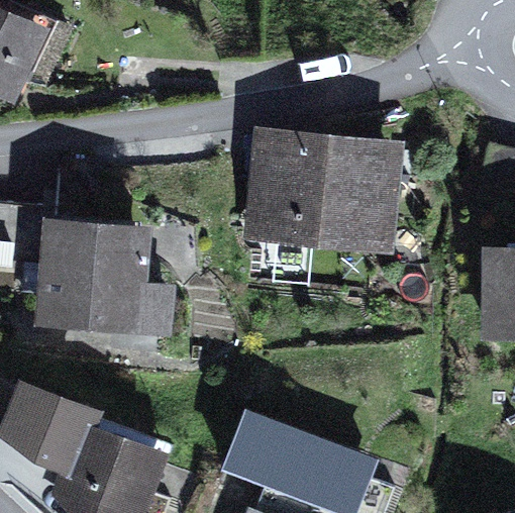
[(50,31),(0,7),(0,100),(13,107),(50,31)]
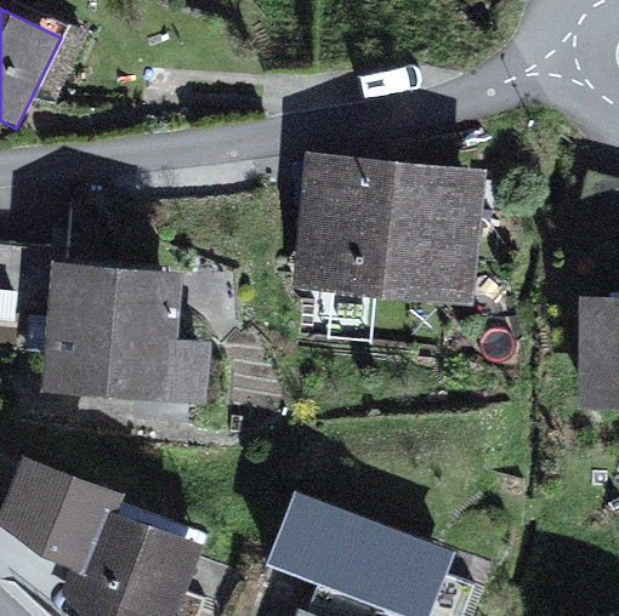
[(486,170),(306,152),(291,290),(471,308),(486,170)]
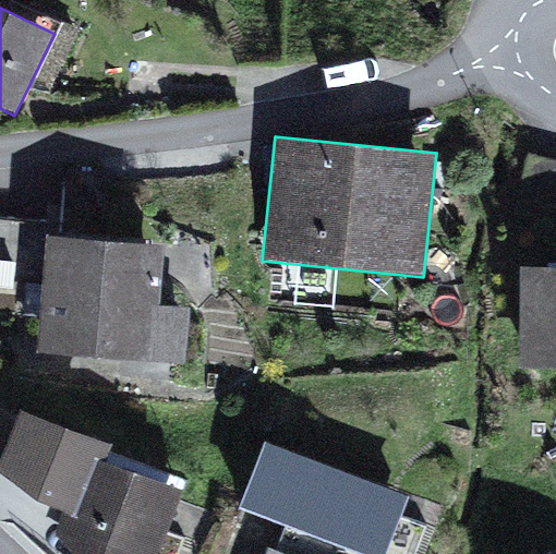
[(555,166),(530,160),(521,203),(555,209),(555,166)]
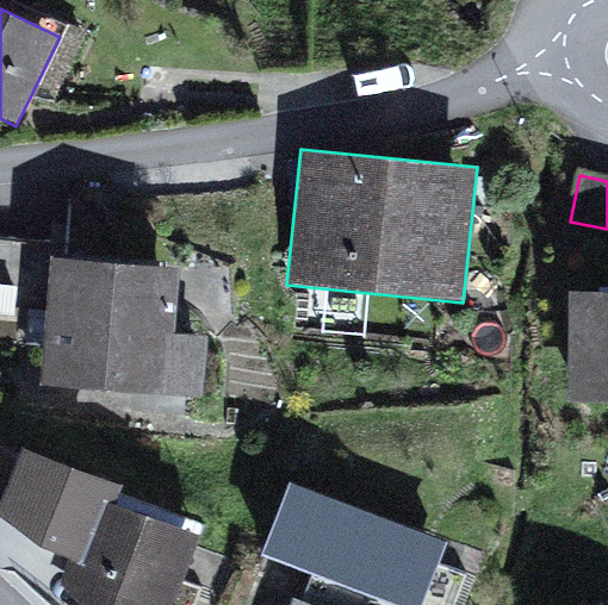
[(179,267),(50,256),(38,387),(200,400),(206,336),(173,334),(179,267)]
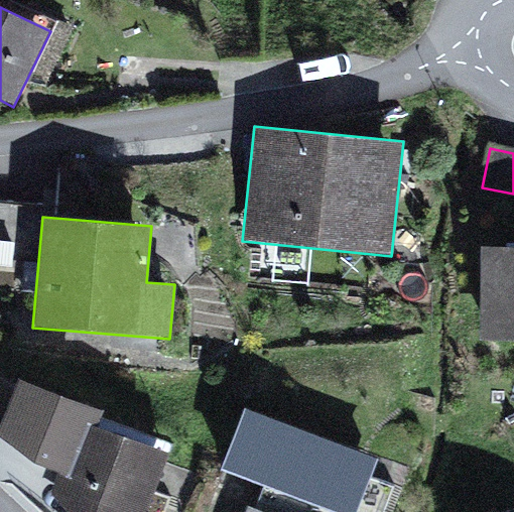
[(513,246),(481,246),(479,341),(513,341),(513,246)]
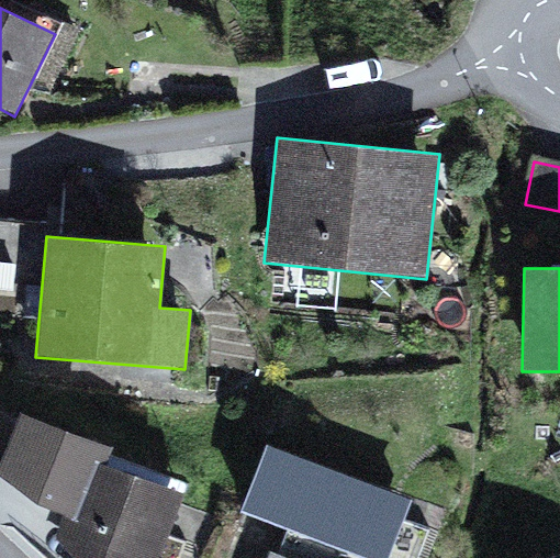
[(0,487),(10,497),(64,516),(73,520),(96,460),(105,464),(111,447),(20,413),(0,467),(0,487)]
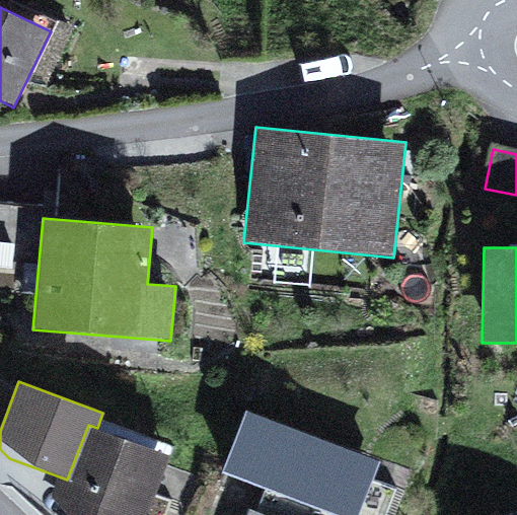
[(359,514),(379,461),(245,411),(221,473),(264,490),(254,513),(248,510),(246,514),(359,514)]
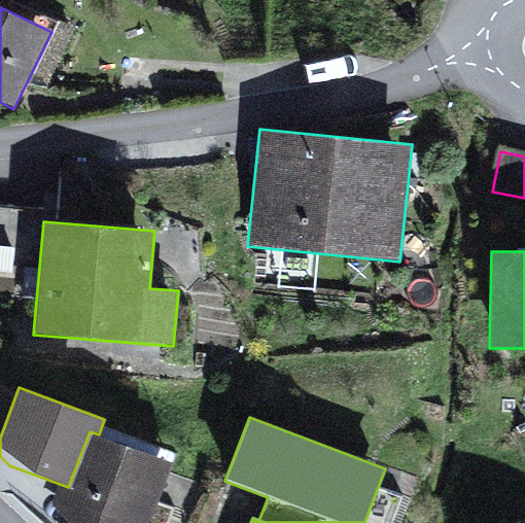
[(149,522),(172,462),(99,434),(90,431),(68,487),(60,484),(51,509),(64,522),(149,522)]
